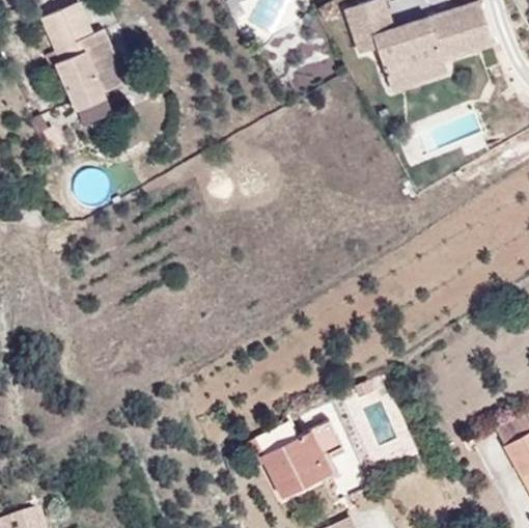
[(392,31),(381,0),(373,0),(343,10),(359,55),(376,50),(383,72),(402,65),(407,78),(444,65),(442,61),(492,45),(477,2),(427,19),(430,29),(409,37),(405,26),(392,31)]
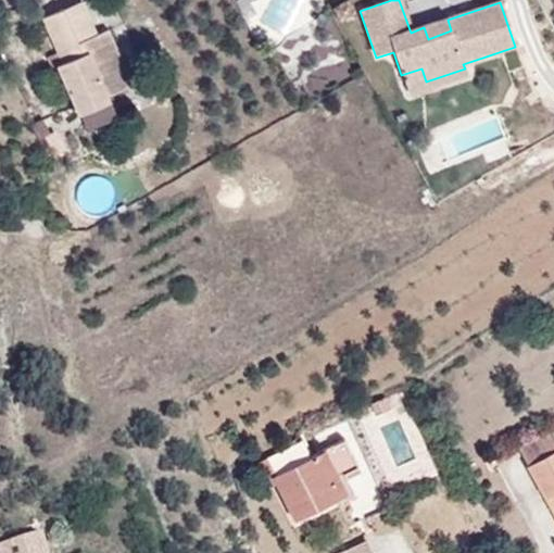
[(95,37),(80,3),(62,11),(77,45),(95,37)]
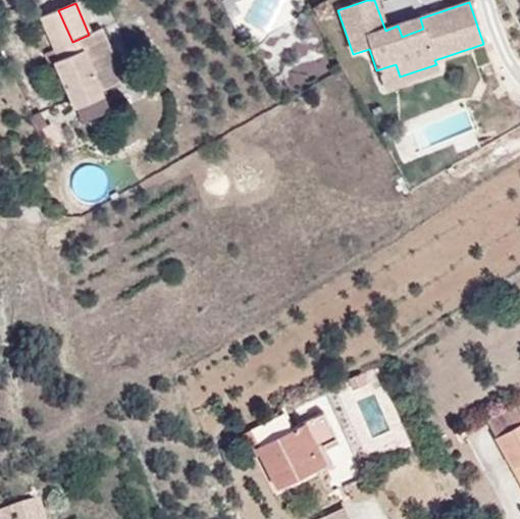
[(319,19),(329,14),(324,4),(314,9),(319,19)]
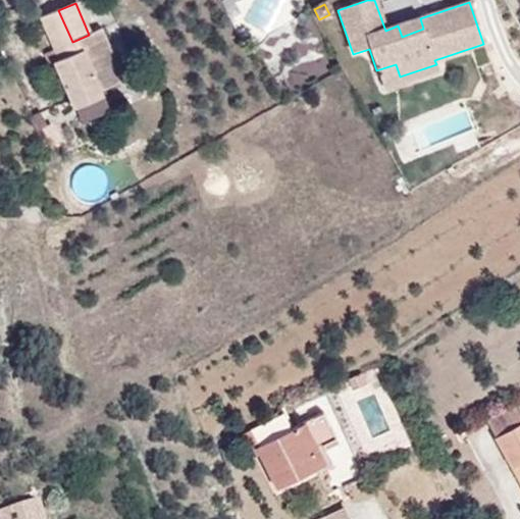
[(122,82),(100,30),(89,35),(72,42),(58,10),(39,19),(53,51),(43,56),(47,66),(53,63),(73,110),(103,97),(100,92),(122,82)]
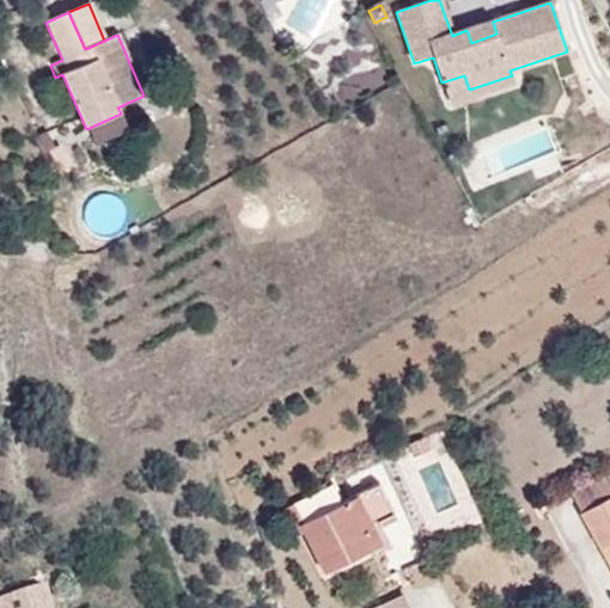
[(496,34),(493,22),(467,30),(471,43),(496,34)]
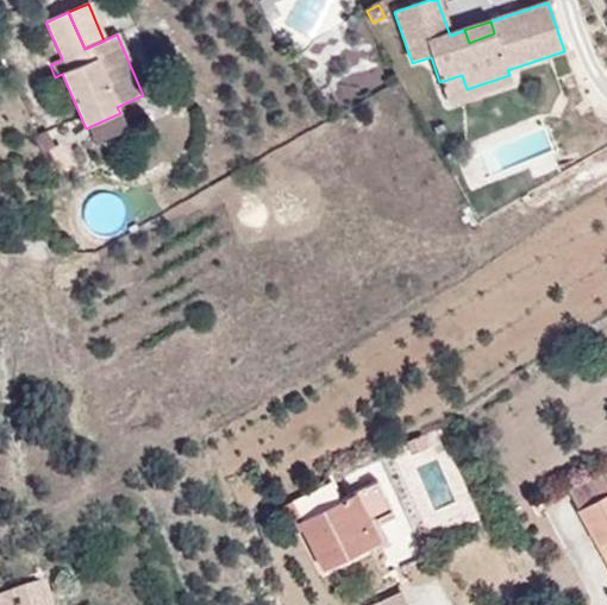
[(446,105),(512,83),(509,75),(467,89),(462,75),(439,82),(446,105)]
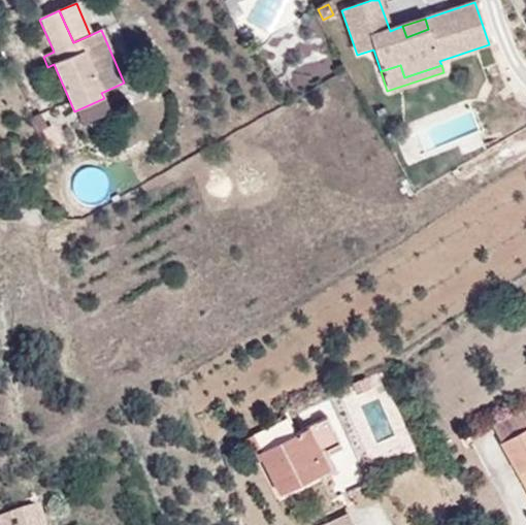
[(57,148),(42,113),(30,120),(46,152),(57,148)]
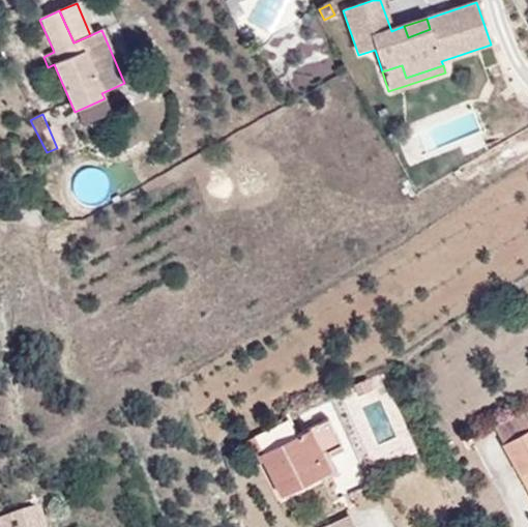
[(371,392),(365,381),(352,386),(357,398),(371,392)]
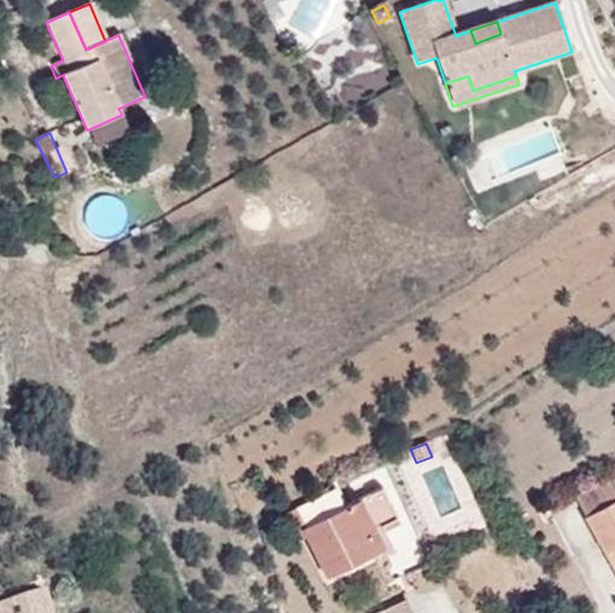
[(614,501),(614,487),(608,476),(572,495),(584,519),(614,501)]
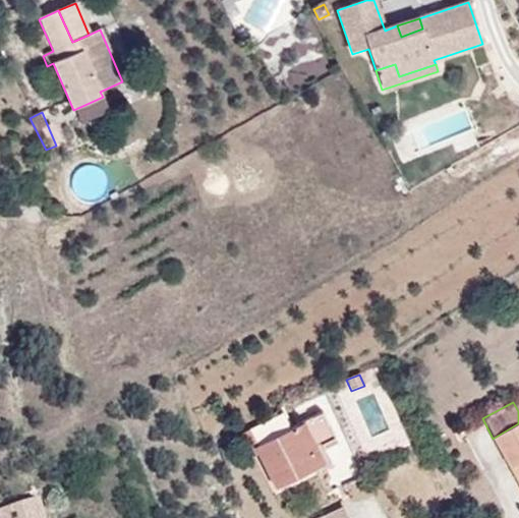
[(335,441),(322,414),(254,448),(276,490),(324,465),(316,450),(335,441)]
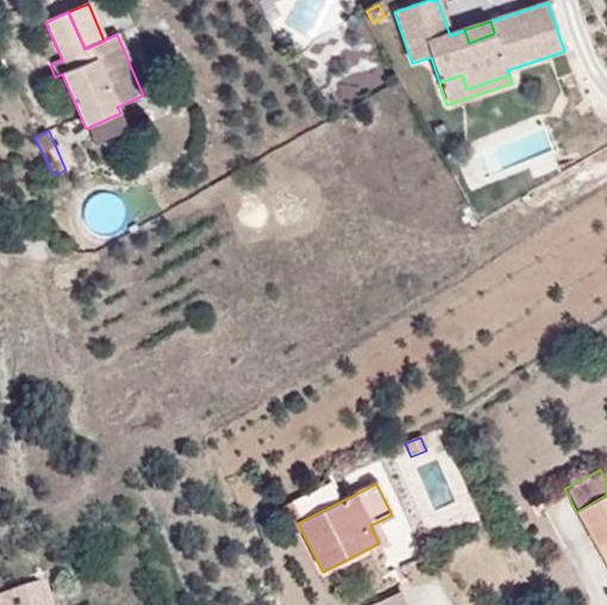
[(606,495),(576,512),(596,548),(606,541),(606,495)]
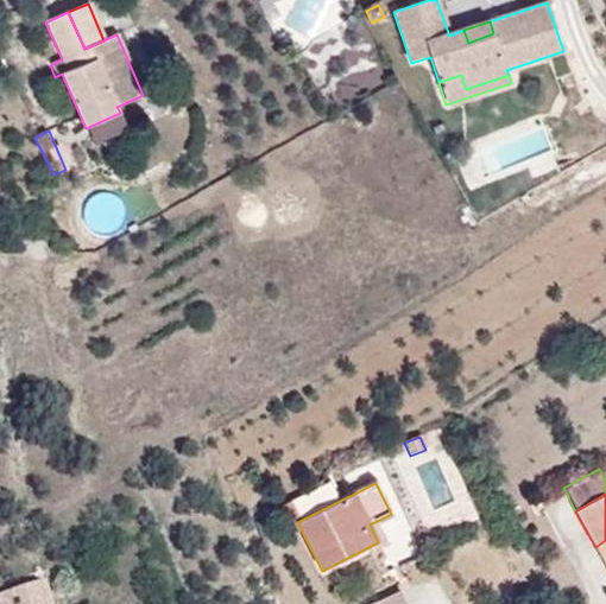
[(605,540),(595,547),(605,566),(605,540)]
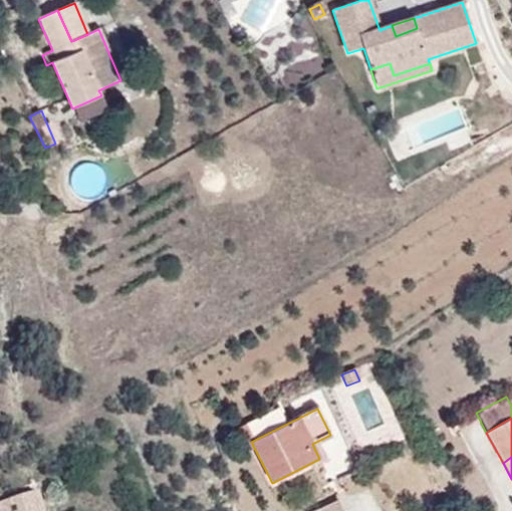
[(40,510),(35,496),(0,506),(0,510),(40,510)]
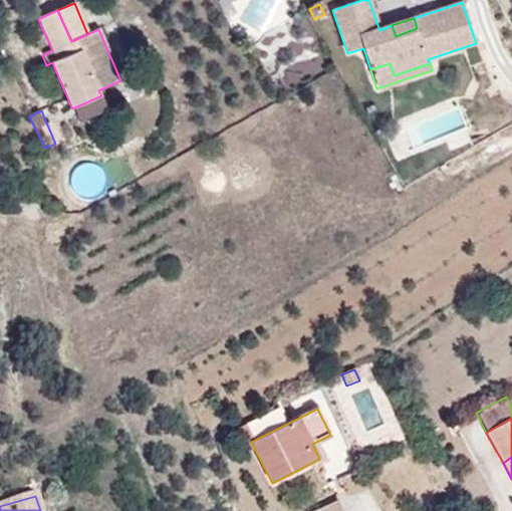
[(341,510),(337,501),(315,510),(341,510)]
